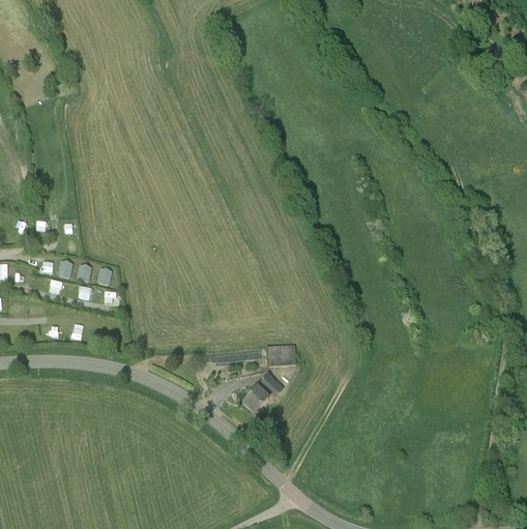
[(63,223),(64,232),(74,232),(74,222),(63,223)]
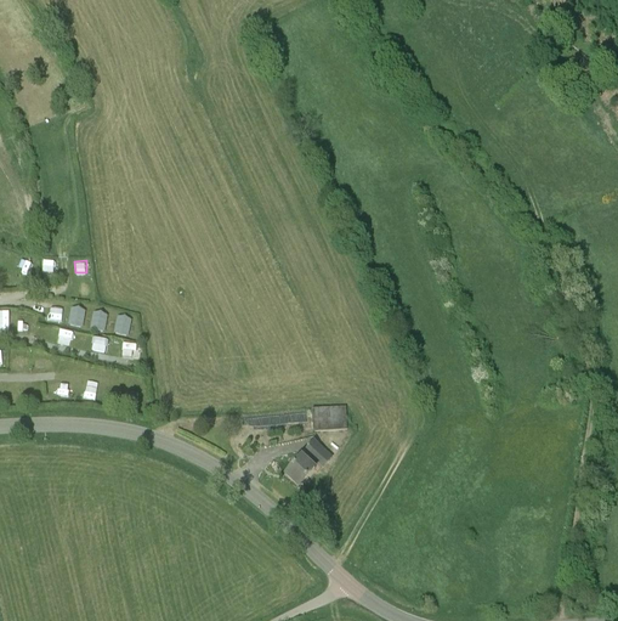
[(91,282),(79,282),(79,293),(91,293),(91,282)]
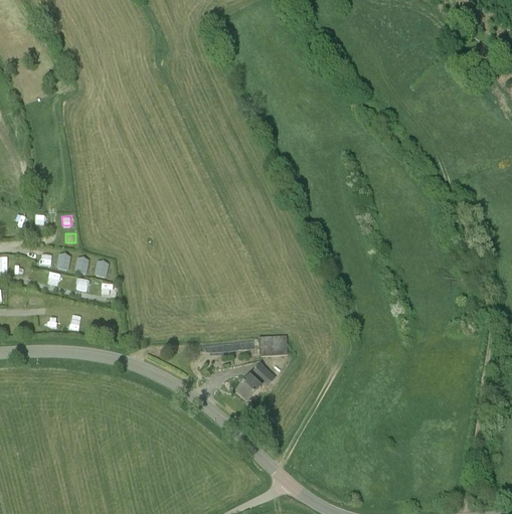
[(41,264),(51,265),(51,255),(42,254),(41,264)]
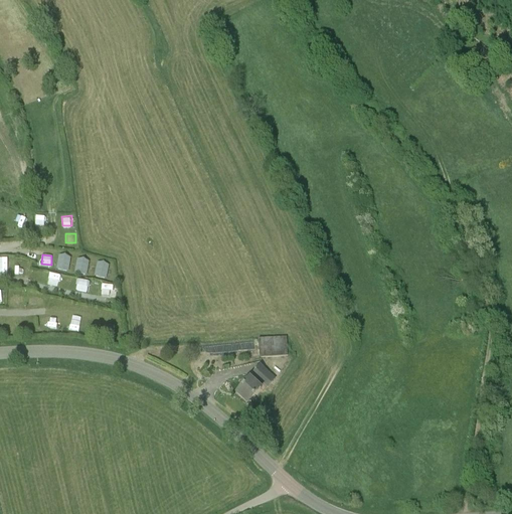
[(56,254),(55,269),(68,270),(68,255),(56,254)]
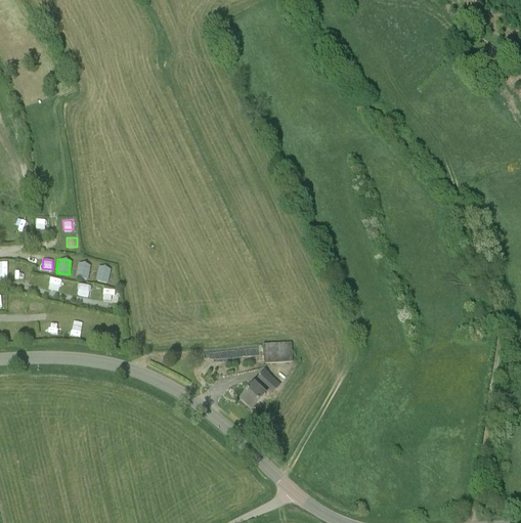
[(74,275),(86,278),(90,265),(78,262),(74,275)]
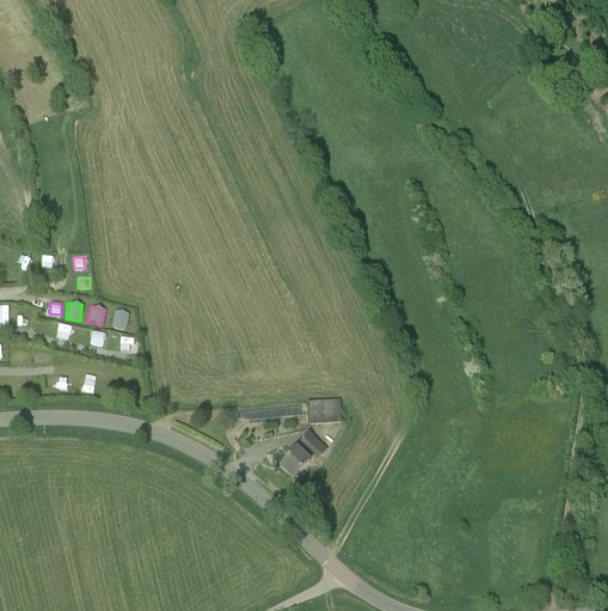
[(114,310),(110,327),(124,330),(128,313),(114,310)]
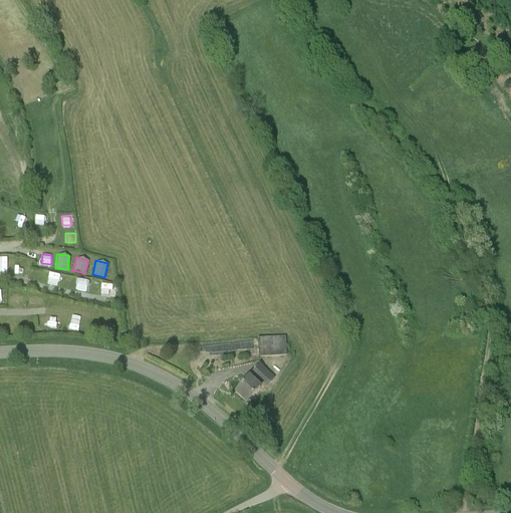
[(48,272),(46,282),(58,284),(59,274),(48,272)]
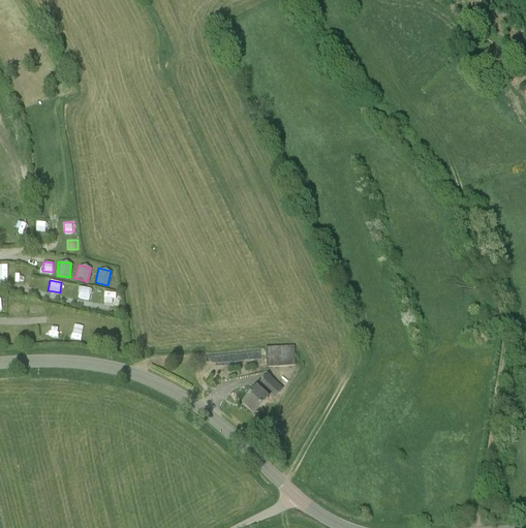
[(90,298),(92,287),(80,285),(78,297),(90,298)]
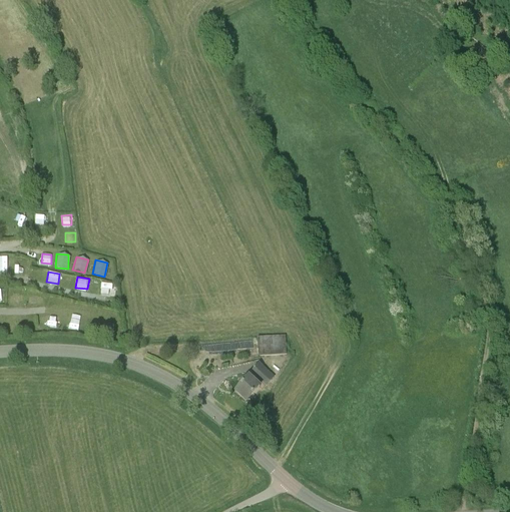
[(99,293),(112,293),(113,284),(99,283),(99,293)]
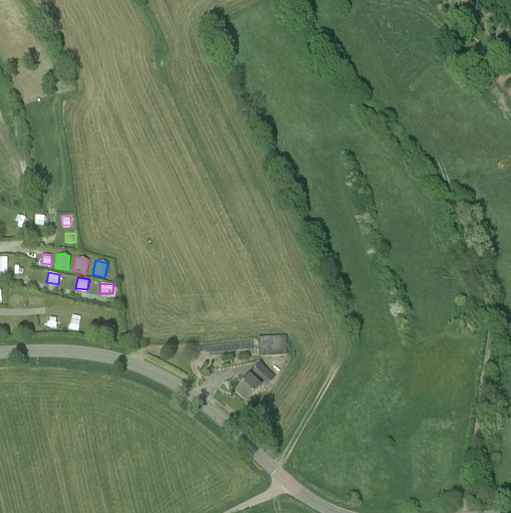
[(26,306),(37,303),(34,292),(23,295),(26,306)]
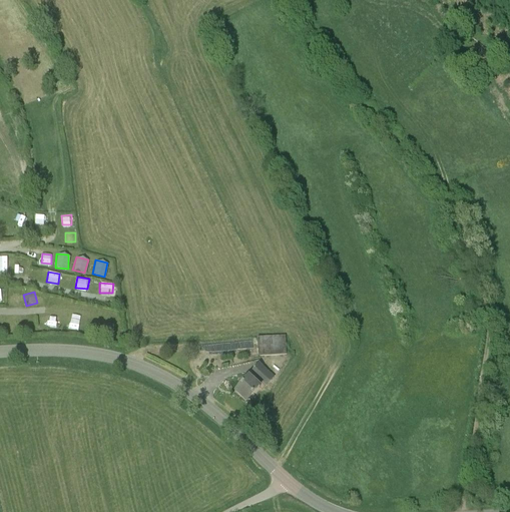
[(12,302),(21,303),(22,294),(13,293),(12,302)]
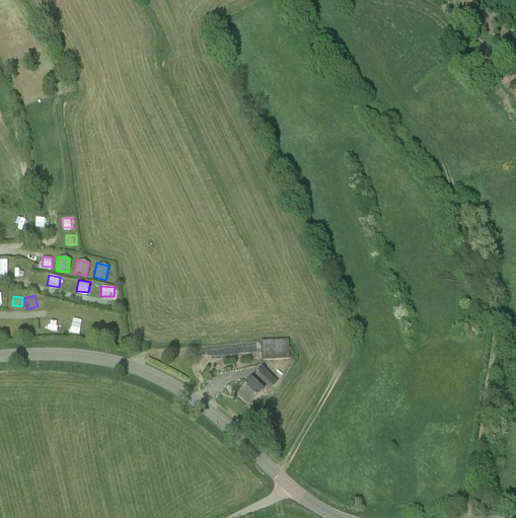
[(47,319),(47,330),(57,331),(57,319),(47,319)]
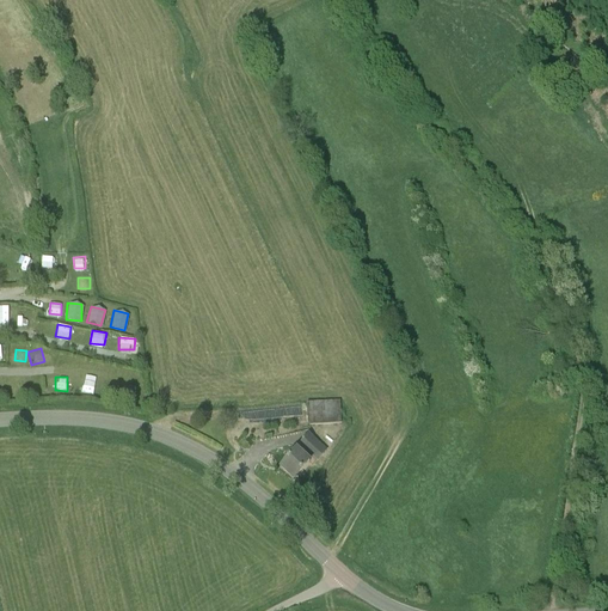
[(17,386),(5,386),(5,398),(17,398),(17,386)]
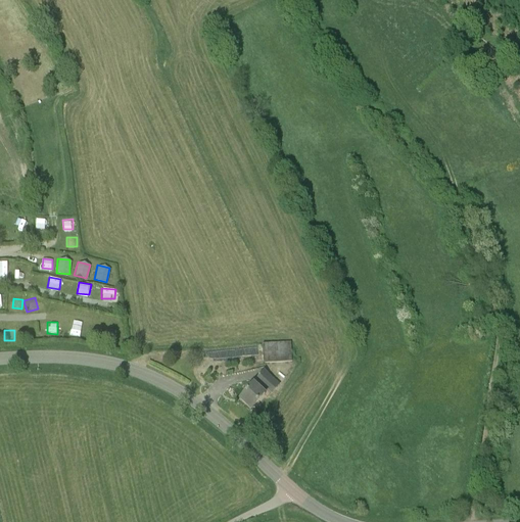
[(289,362),(288,342),(258,344),(261,364),(289,362)]
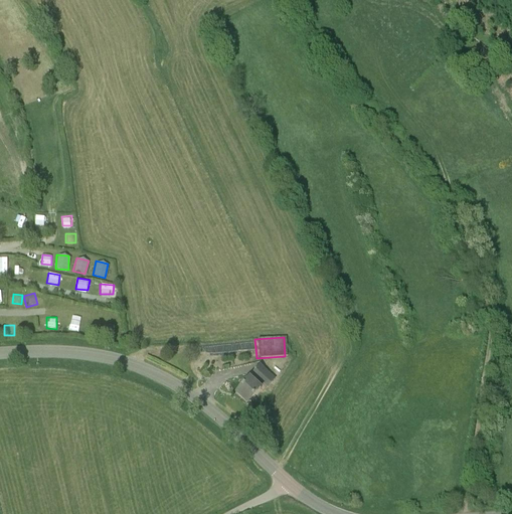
[(247,378),(239,386),(233,394),(243,403),(258,387),(259,388),(262,385),(270,376),(258,365),(248,375),(250,376),(248,379),(247,378)]
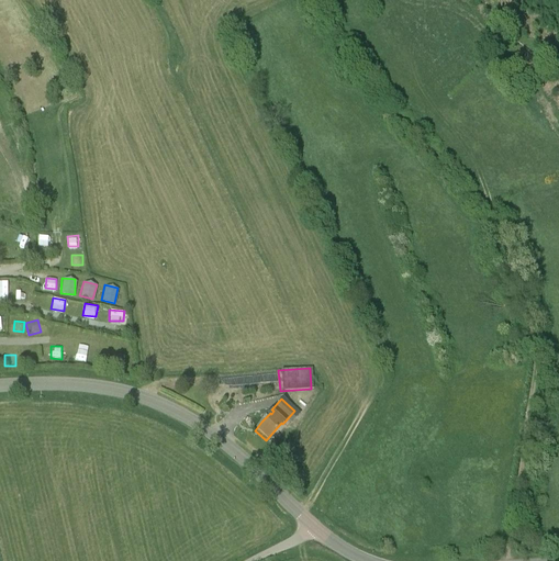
All buildings are outlined.
